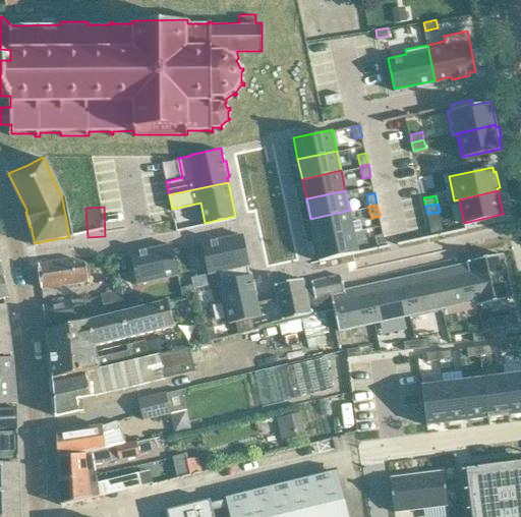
[(350,210),(310,219),(315,238),(354,230),(350,210)]
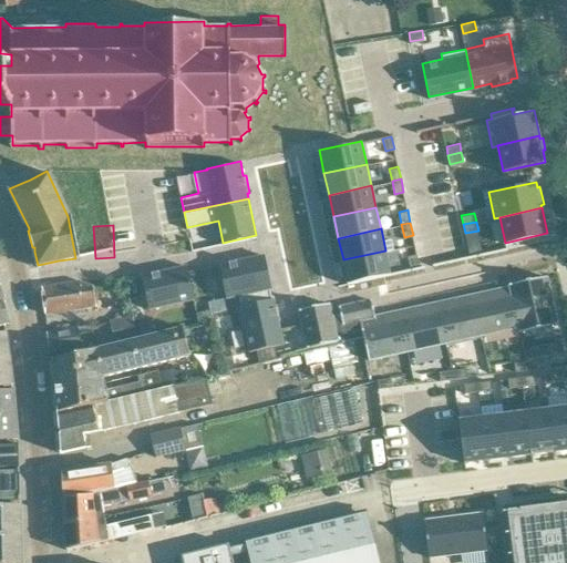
[(385,251),(343,259),(348,283),(390,273),(385,251)]
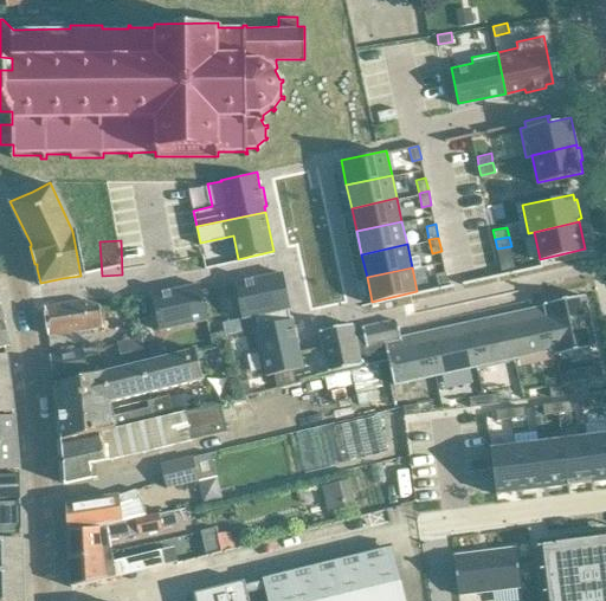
[(445,270),(436,272),(438,279),(439,285),(449,283),(445,270)]
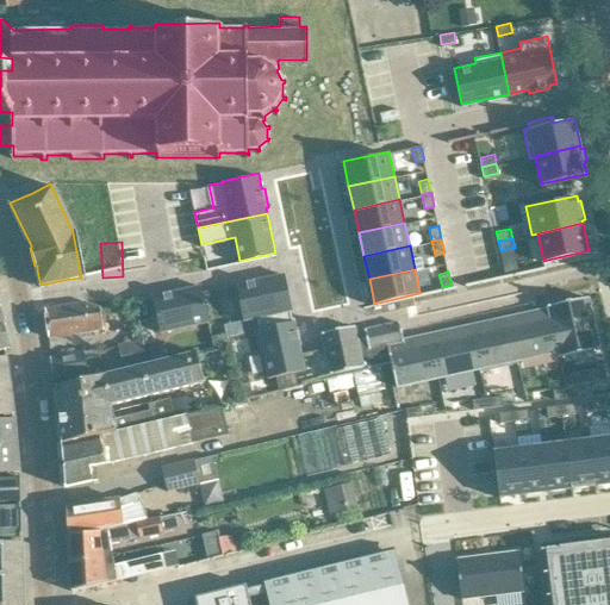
[(285,273),(236,282),(243,318),(256,316),(291,309),(292,309),(285,273)]
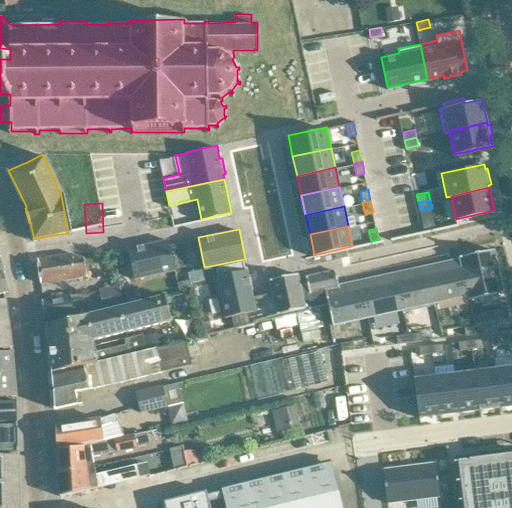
[(152,242),(128,247),(132,265),(134,277),(175,268),(170,243),(169,238),(152,242)]
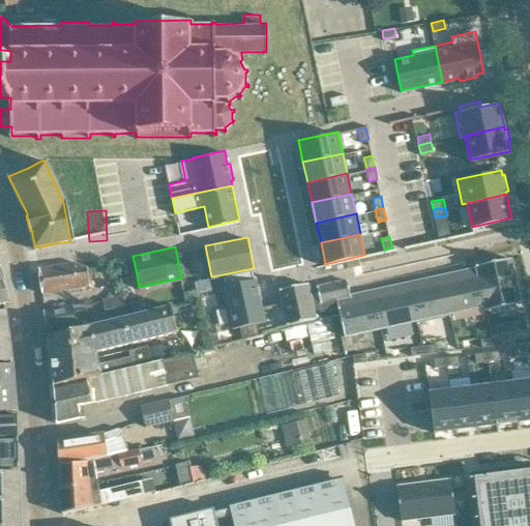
[(307,282),(278,286),(286,323),(340,312),(343,334),(484,304),(486,309),(520,301),(511,258),(475,265),(476,267),(351,292),(348,279),(316,285),(319,300),(312,302),(307,282)]
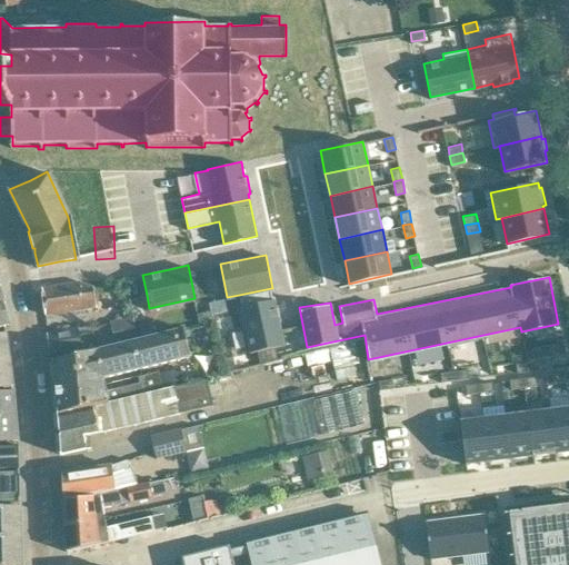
[(79,280),(75,281),(42,286),(45,313),(76,308),(96,306),(93,284),(79,280)]
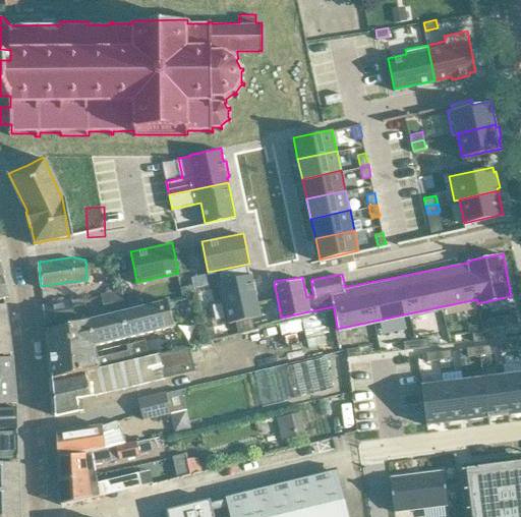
[(248,264),(219,270),(221,280),(229,322),(236,320),(251,317),(259,314),(256,300),(251,273),(250,273),(248,264)]
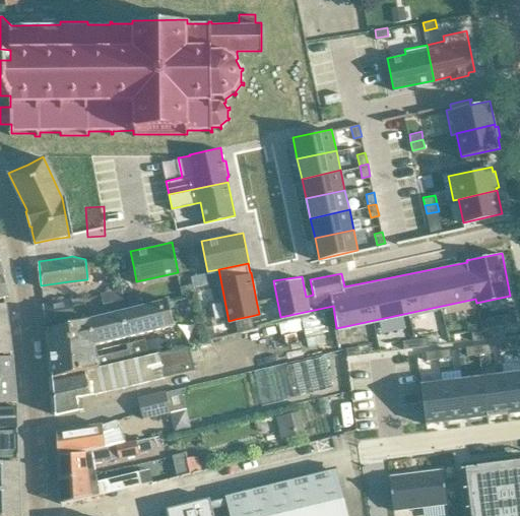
[(2,268),(0,268),(0,297),(9,295),(2,268)]
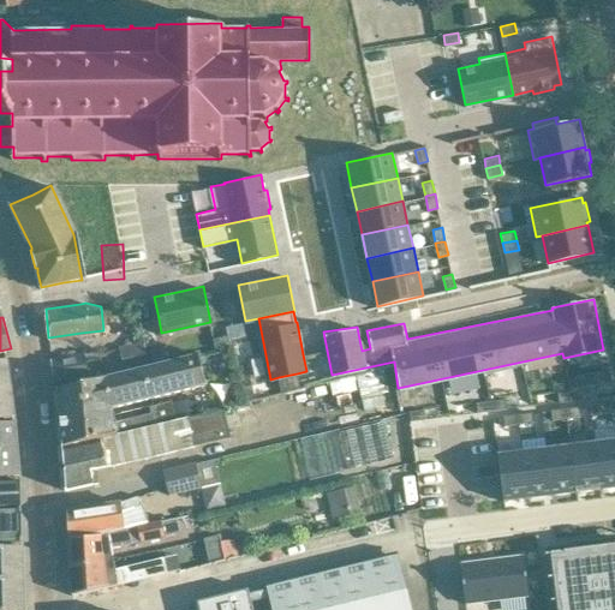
[(227,334),(213,338),(215,347),(230,344),(227,334)]
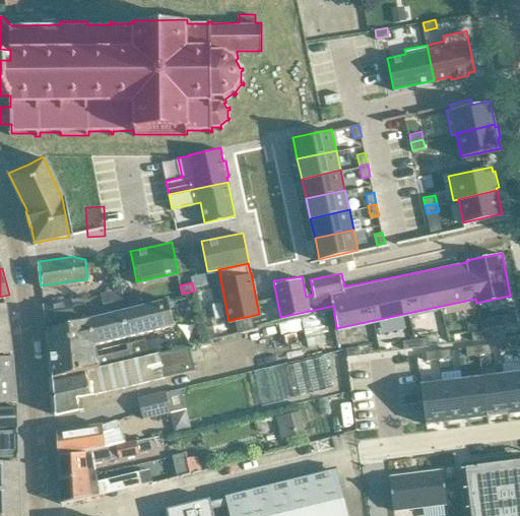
[(86,315),(86,318),(124,309),(122,288),(102,292),(102,297),(83,299),(86,315)]
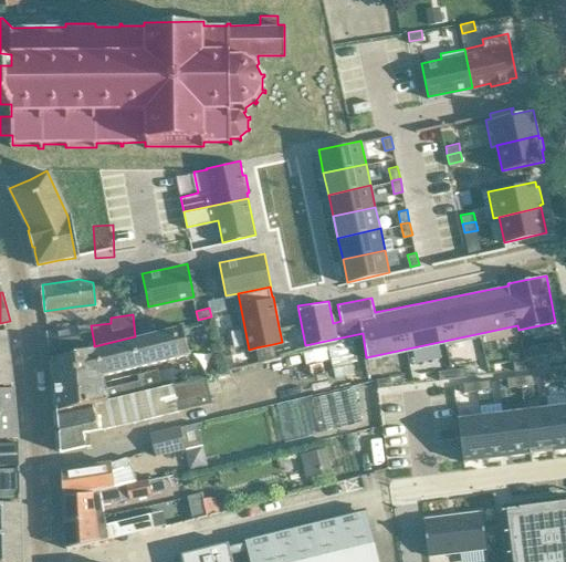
[(152,319),(138,322),(139,331),(153,328),(152,319)]
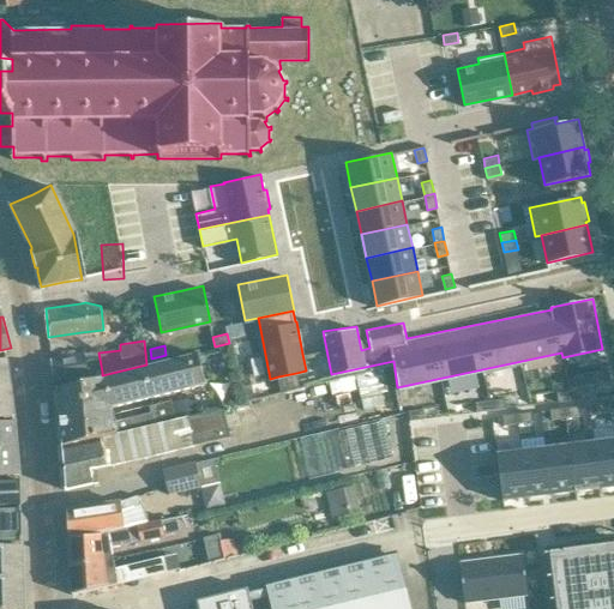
[(72,374),(102,372),(98,353),(49,357),(52,381),(73,379),(72,374)]
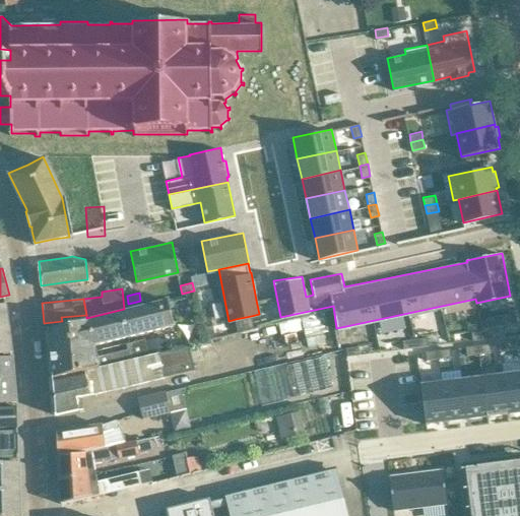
[(50,361),(94,349),(93,343),(174,324),(168,299),(124,309),(86,318),(47,328),(50,361)]
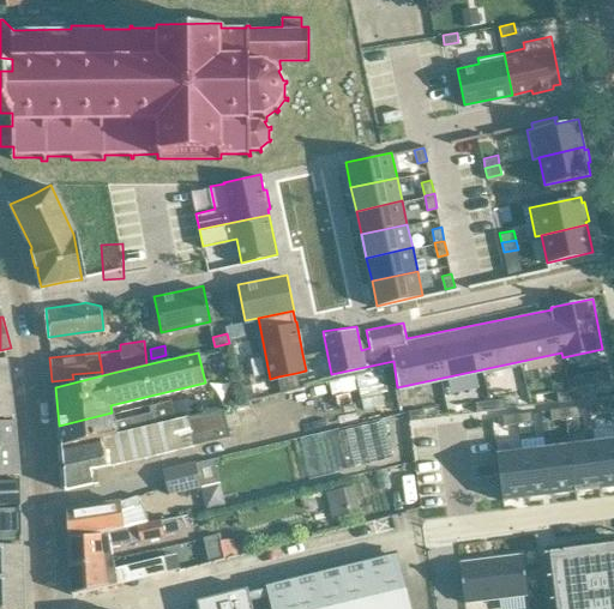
[(0,386),(11,385),(6,357),(0,357),(0,386)]
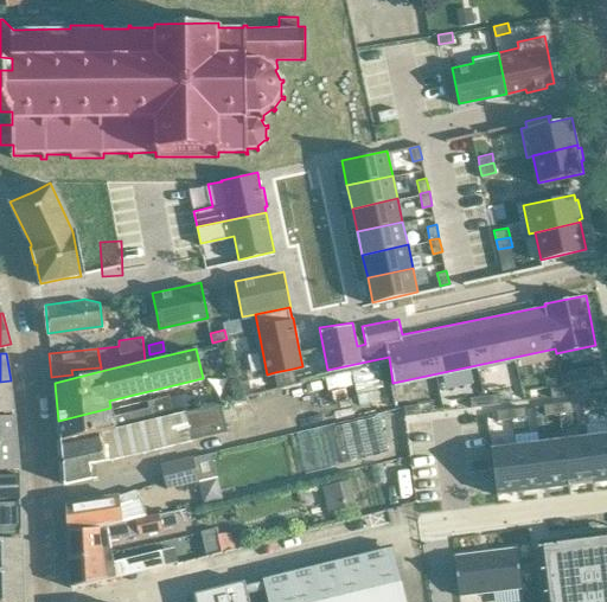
[(582,366),(566,370),(568,379),(585,378),(582,366)]
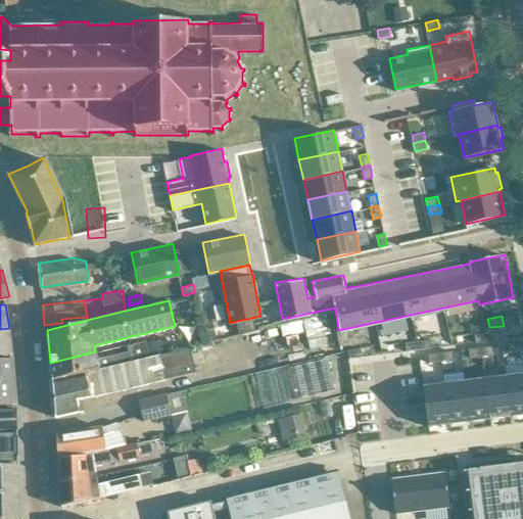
[(252,318),(237,321),(239,333),(255,329),(252,318)]
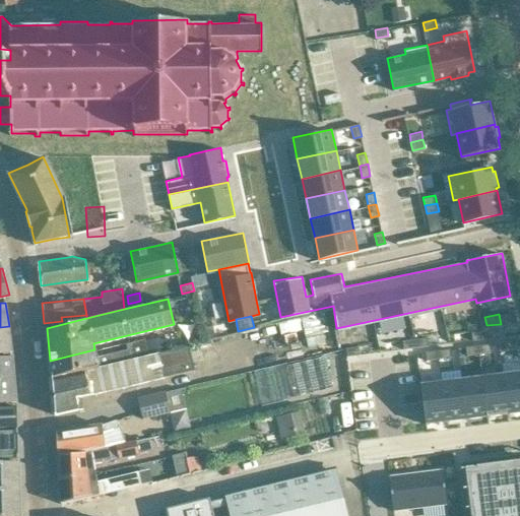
[(212,324),(203,326),(207,339),(215,337),(212,324)]
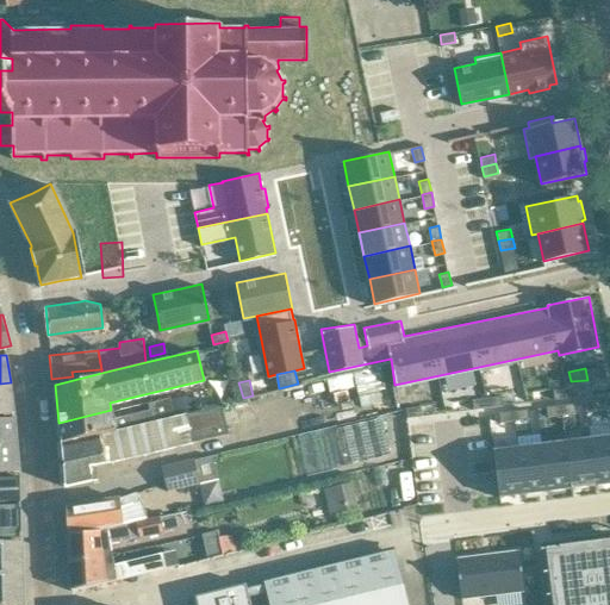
[(0,412),(14,411),(11,382),(0,384),(0,412)]
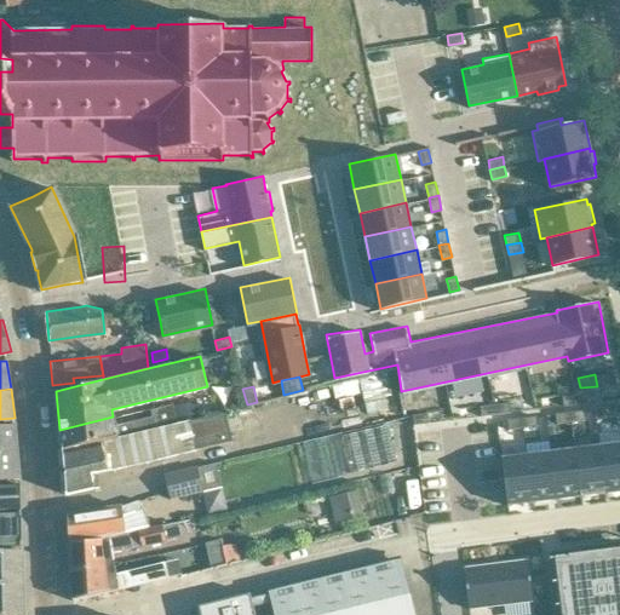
[(591,390),(577,392),(578,402),(592,400),(591,390)]
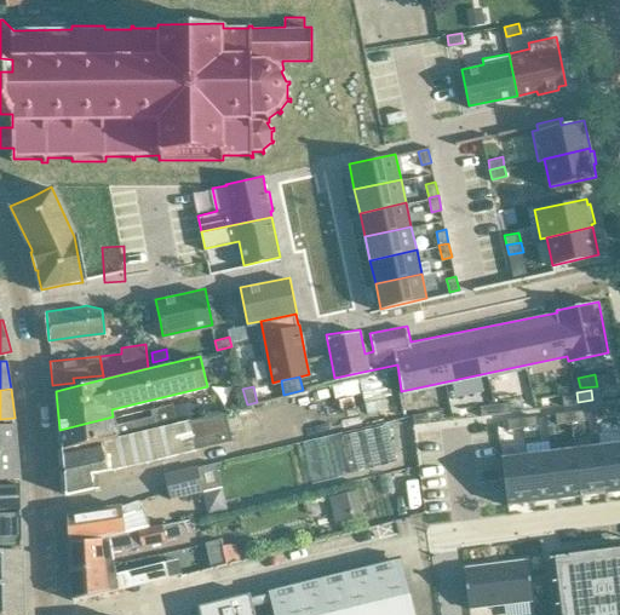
[(577,392),(562,394),(563,403),(578,402),(577,392)]
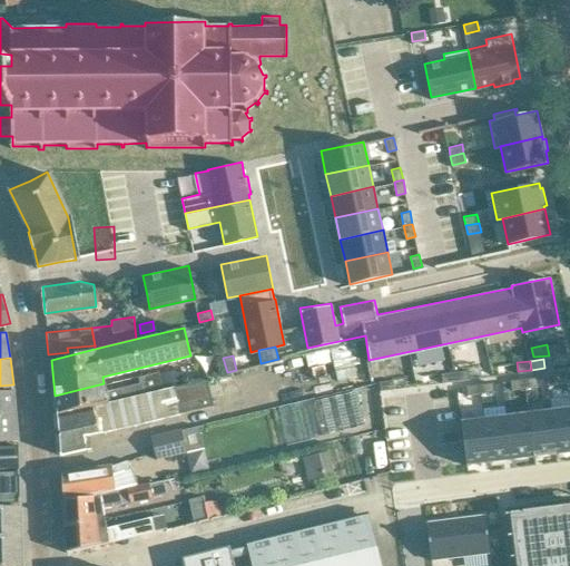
[(468,369),(454,370),(455,379),(469,378),(468,369)]
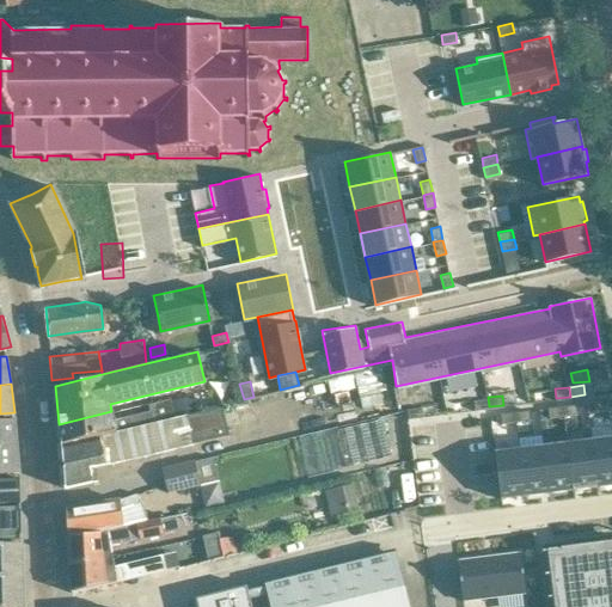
[(61,443),(176,416),(171,397),(148,403),(150,409),(114,418),(111,411),(59,424),(61,443)]
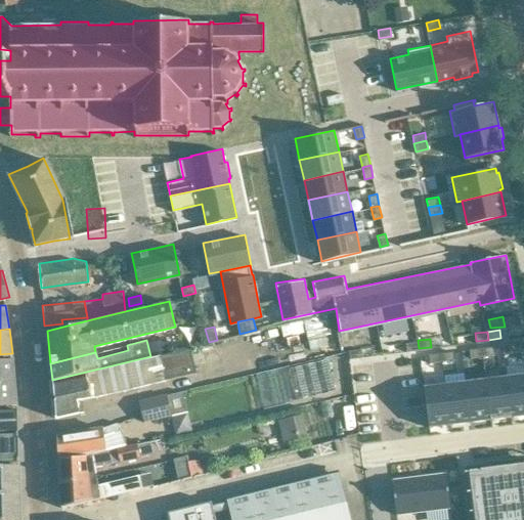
[(418,340),(405,342),(406,350),(419,348),(418,340)]
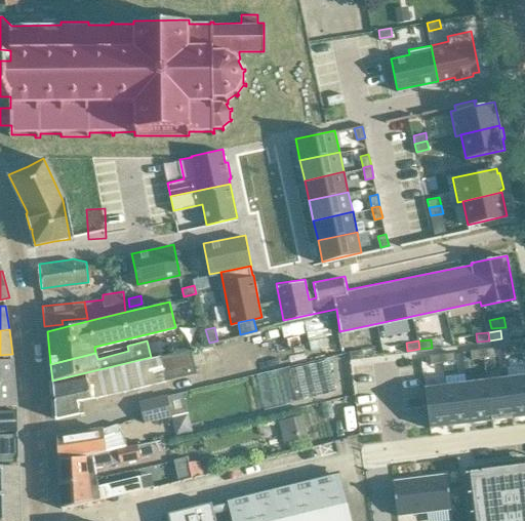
[(516,344),(503,345),(505,353),(517,352),(516,344)]
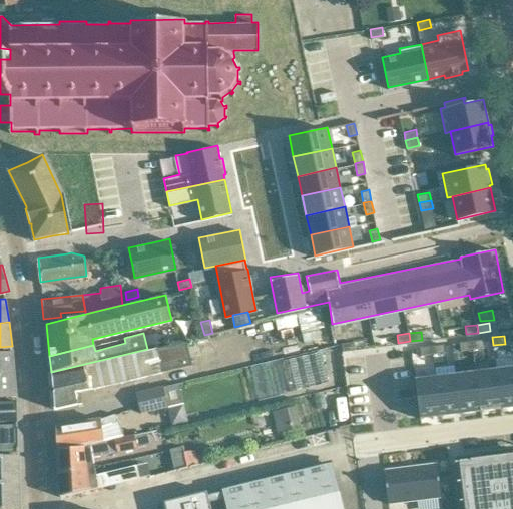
[(147,349),(51,372),(54,407),(81,401),(79,389),(192,364),(187,345),(193,344),(192,338),(147,349)]
